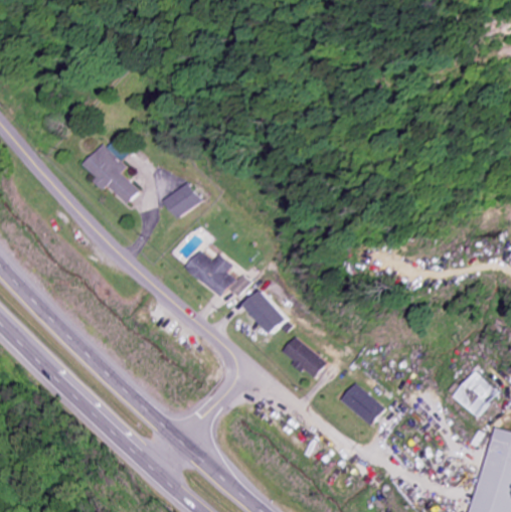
[(108,184),(129,202),(141,188),(121,171),(128,164),(121,158),(127,151),(112,138),(105,145),(102,142),(83,162),(97,174),(94,178),(105,188),(108,184)]
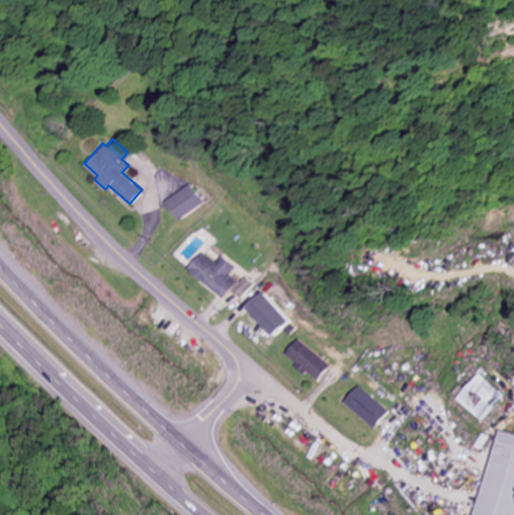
[(199,201),(185,182),(163,198),(177,218),(199,201)]
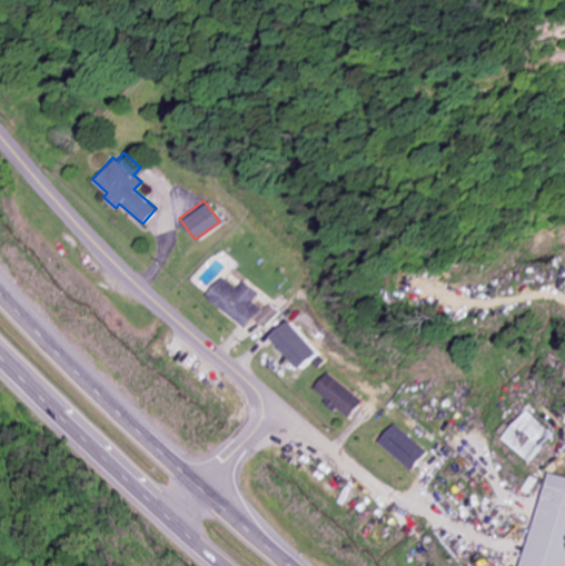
[(244,325),(256,307),(246,299),(251,290),(237,279),(233,286),(216,275),(201,296),(244,325)]
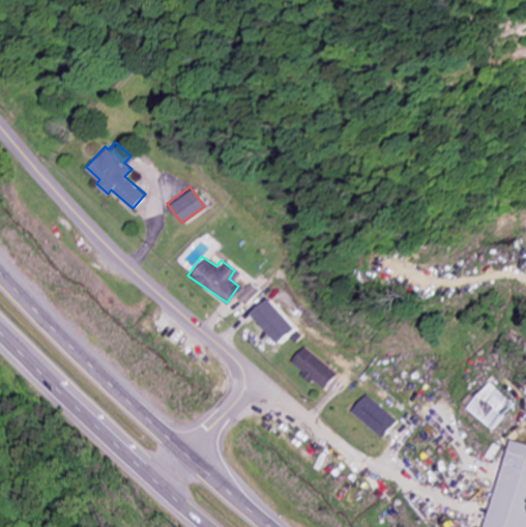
[(276,342),(292,327),(263,297),(247,312),(276,342)]
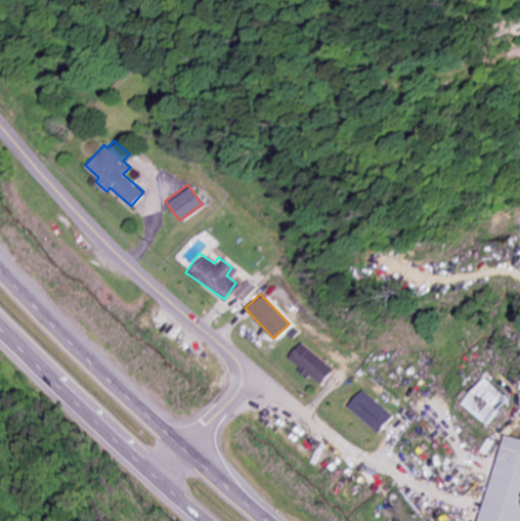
[(330,367),(295,342),(284,358),(318,384),(330,367)]
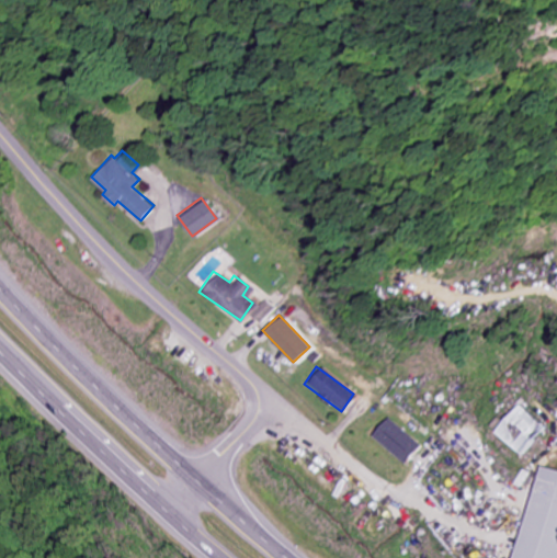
[(542,421),(513,402),(493,433),(523,452),(542,421)]
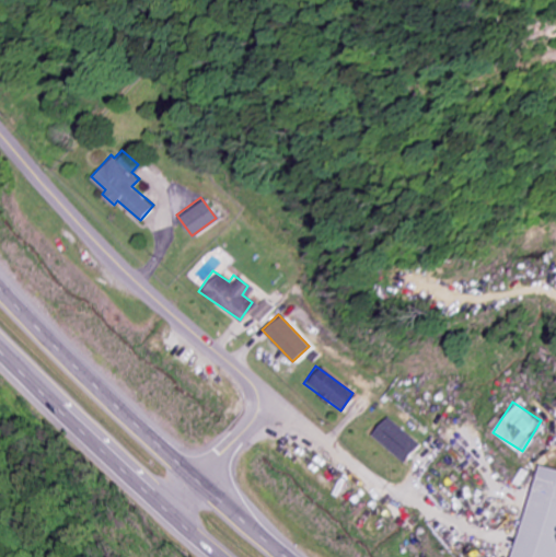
[(369,433),(403,461),(418,442),(384,415),(369,433)]
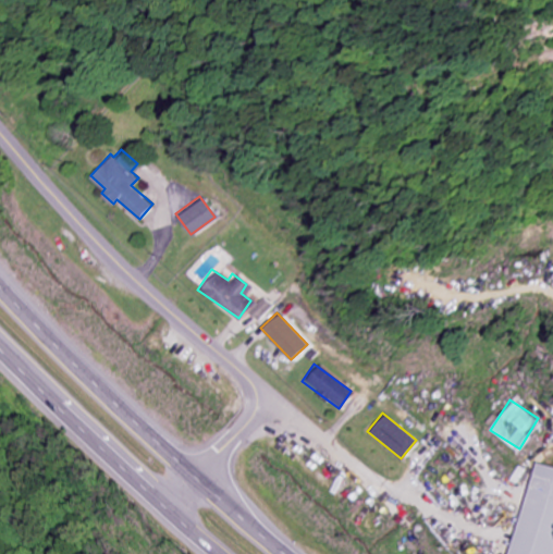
[(552,553),(552,465),(532,460),(510,553),(552,553)]
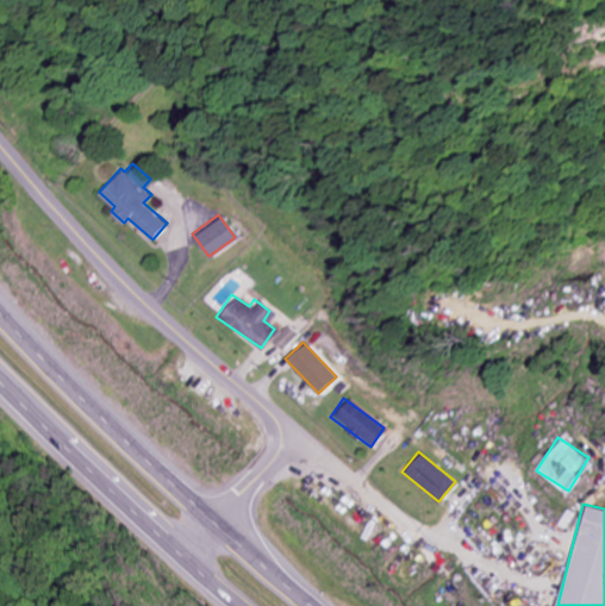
All buildings are outlined.
